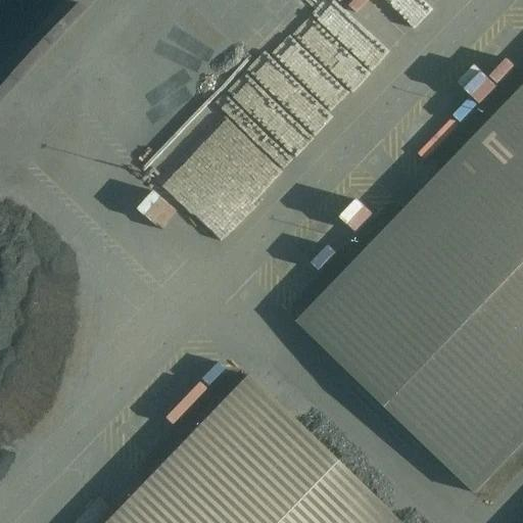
[(150,0),(112,39),(131,56),(172,14),(156,0),(150,0)]
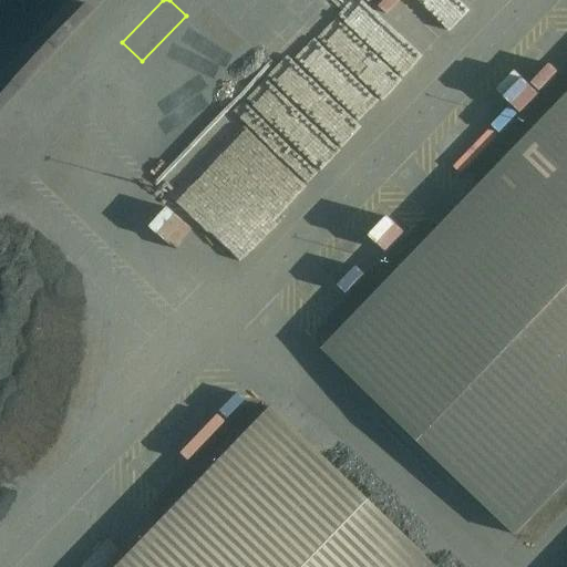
[(73,75),(58,94),(86,117),(102,99),(73,75)]
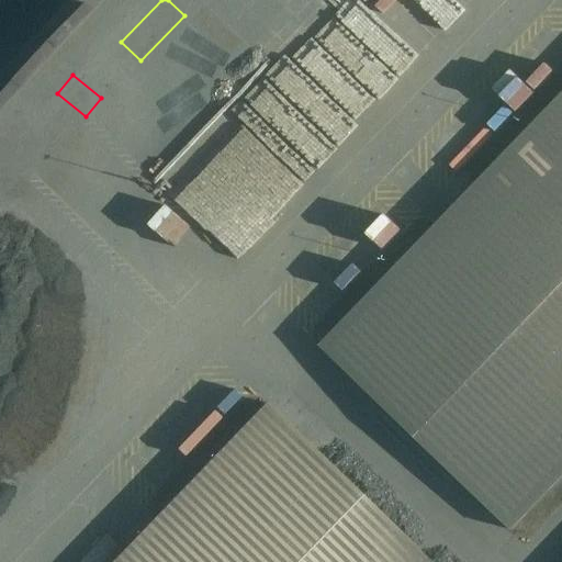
[(561,92),(319,346),(509,530),(561,475),(561,92)]
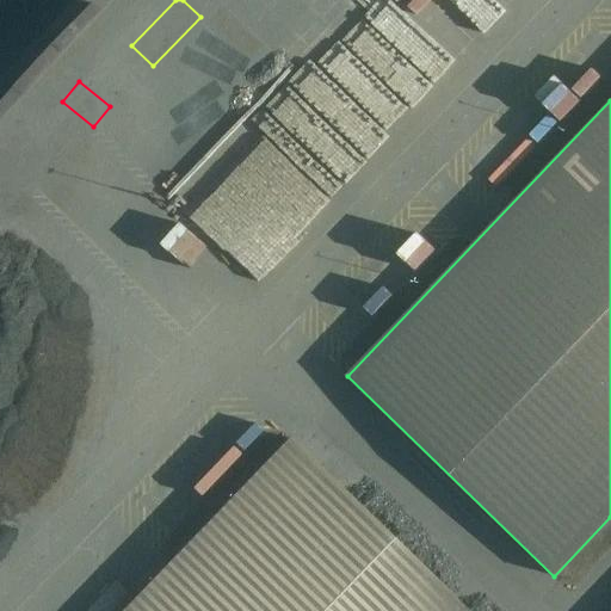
[(54,144),(74,159),(79,150),(60,137),(54,144)]
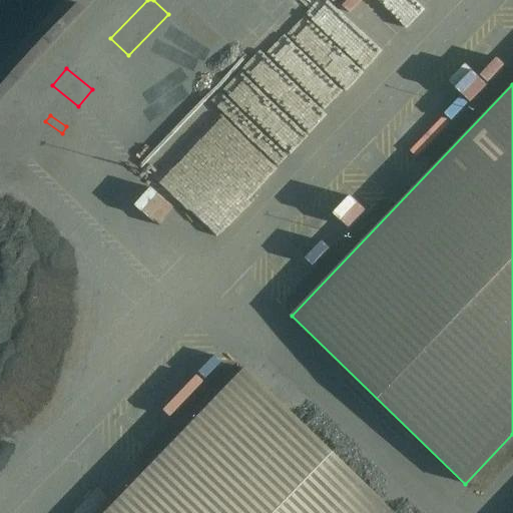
[(149,198),(165,180),(153,170),(137,187),(149,198)]
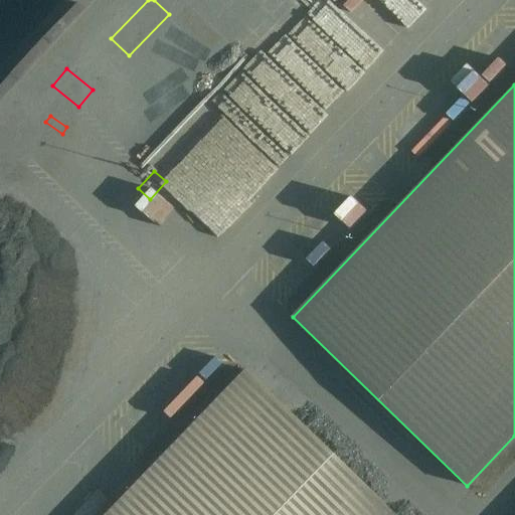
[(391,514),(241,369),(140,476),(101,514),(391,514)]
